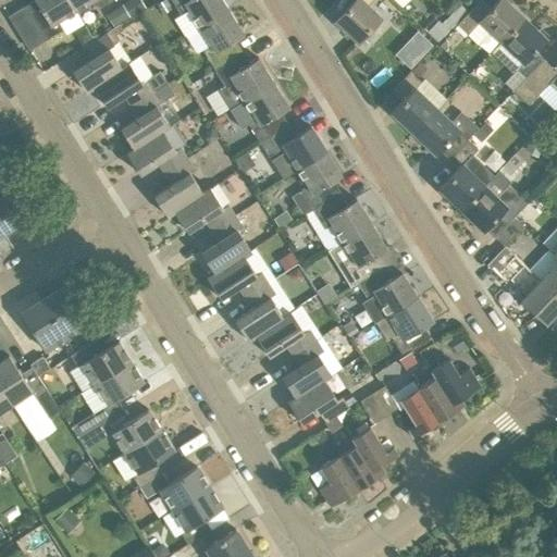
[(58,22),(76,11),(70,0),(35,0),(38,4),(26,12),(44,41),(62,29),(58,22)]
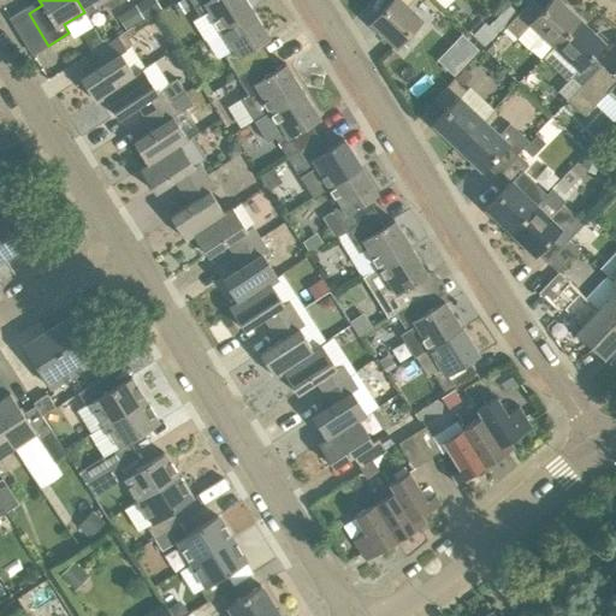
[(77,0),(84,12),(105,0),(110,9),(123,0),(77,0)]
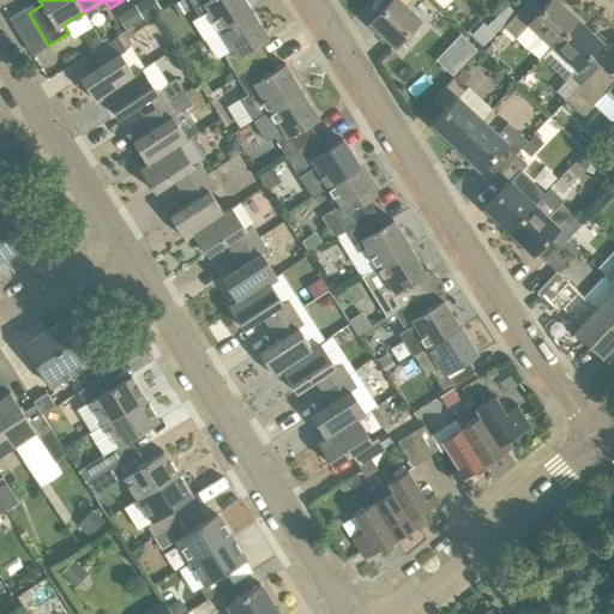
[(149,0),(144,0),(136,6),(143,18),(154,12),(156,11),(149,0)]
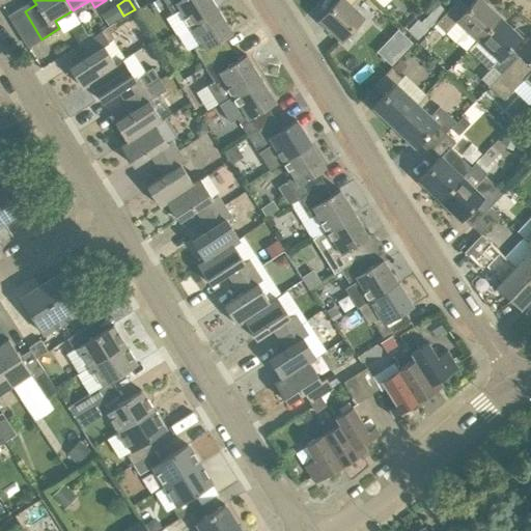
[(156,14),(164,8),(158,0),(155,0),(149,4),(156,14)]
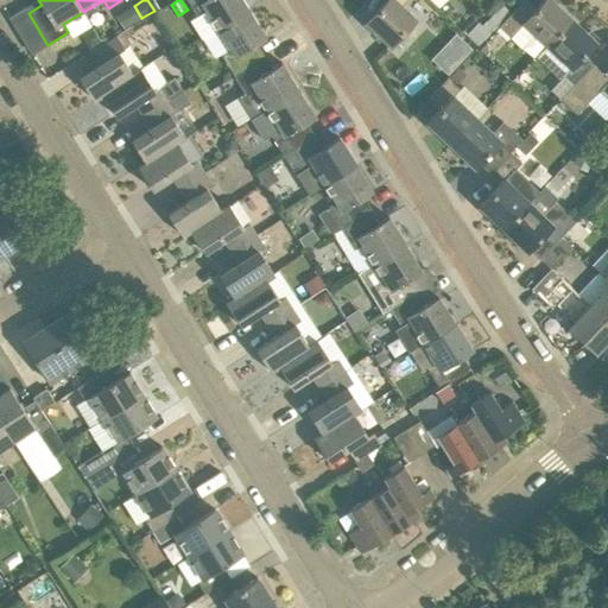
[(217,30),(249,10),(242,0),(188,0),(198,16),(206,11),(217,30)]
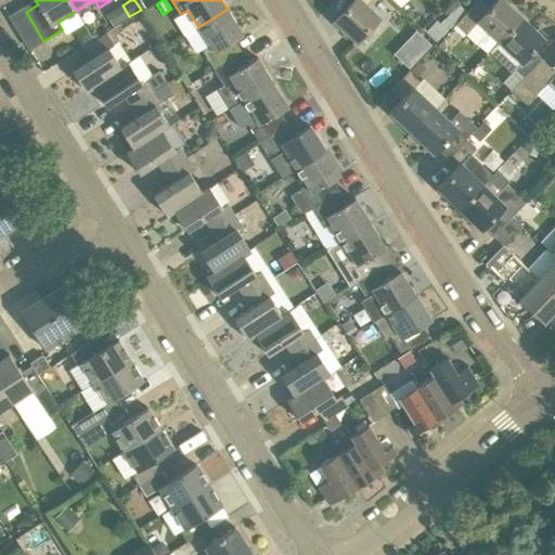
[(369,4),(372,0),(350,0),(352,1),(335,20),(357,41),(381,15),(369,4)]
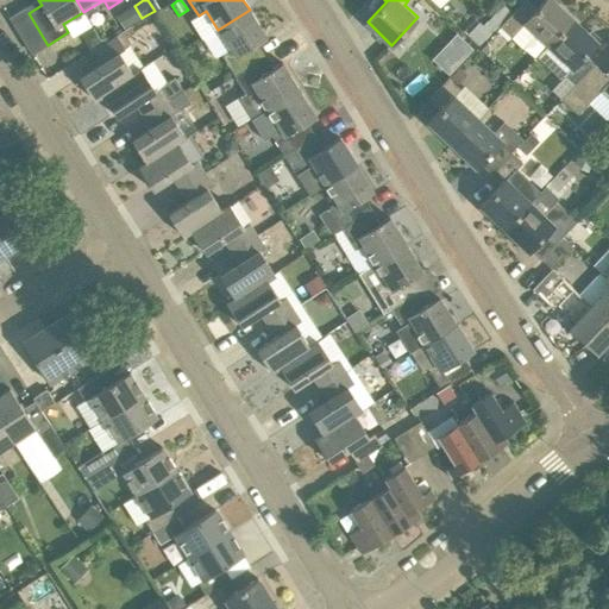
[(547,46),(572,19),(552,0),(544,0),(537,10),(526,0),(525,0),(501,26),(523,48),(535,35),(547,46)]
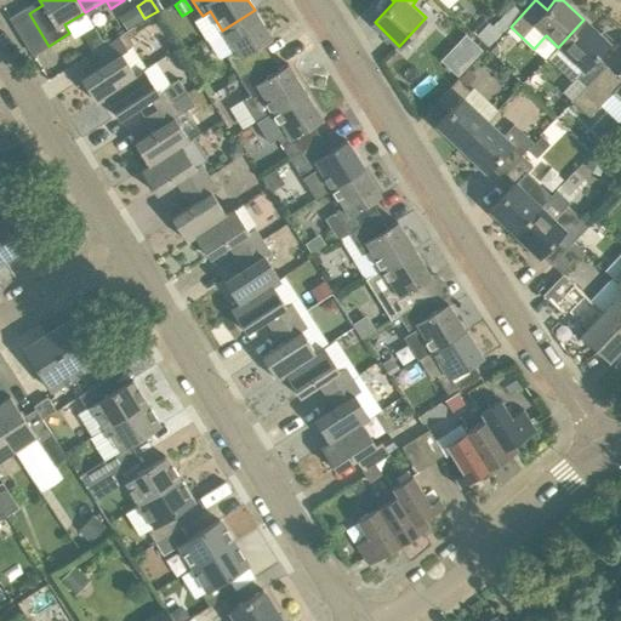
[(131,27),(144,18),(137,6),(124,13),(131,27)]
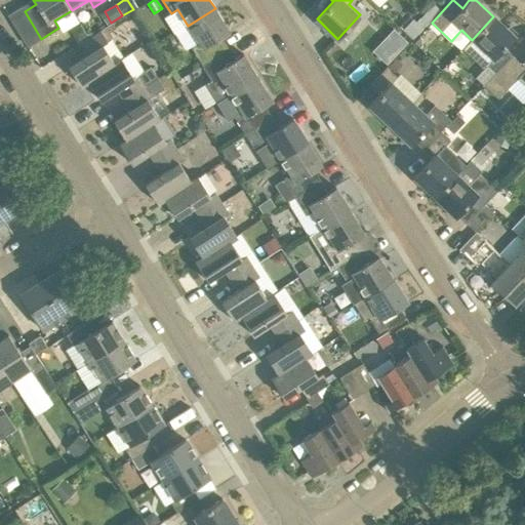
[(229,47),(221,37),(230,32),(215,8),(188,26),(189,27),(178,33),(189,48),(192,46),(203,64),(229,47)]
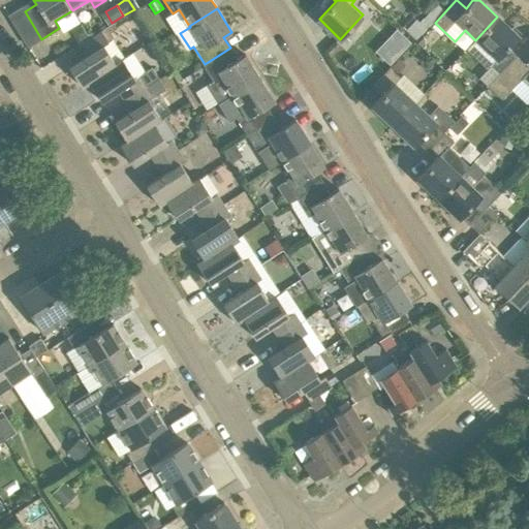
[(416,39),(439,17),(432,9),(427,14),(424,12),(406,30),(416,39)]
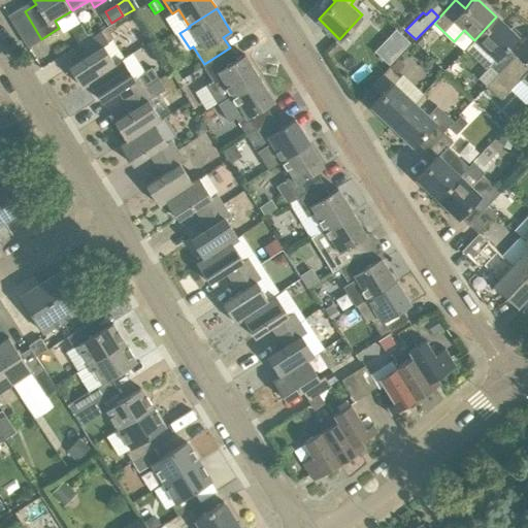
[(506,47),(518,36),(496,17),(474,40),(475,40),(467,50),(486,67),(490,63),(492,65),(481,78),(488,86),(516,56),(506,47)]
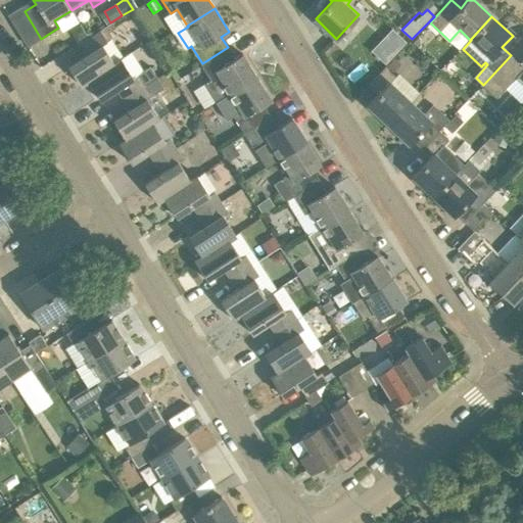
[(123,57),(110,39),(109,37),(112,35),(110,32),(115,28),(112,22),(79,45),(85,55),(68,66),(82,86),(88,82),(88,81),(114,63),(114,62),(121,58),(123,57)]
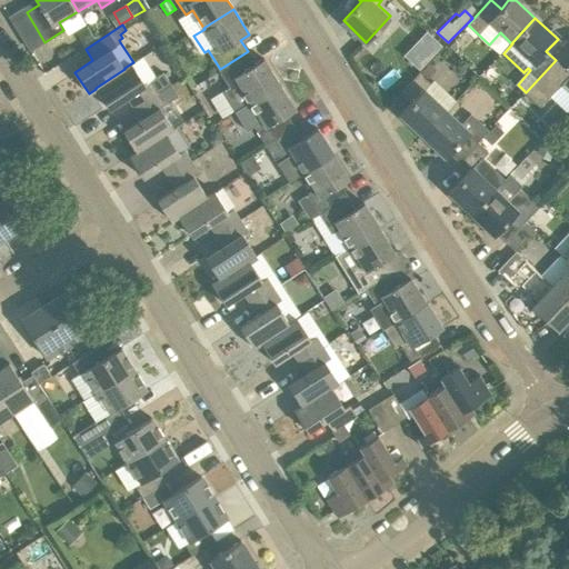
[(95,39),(86,26),(76,32),(85,46),(95,39)]
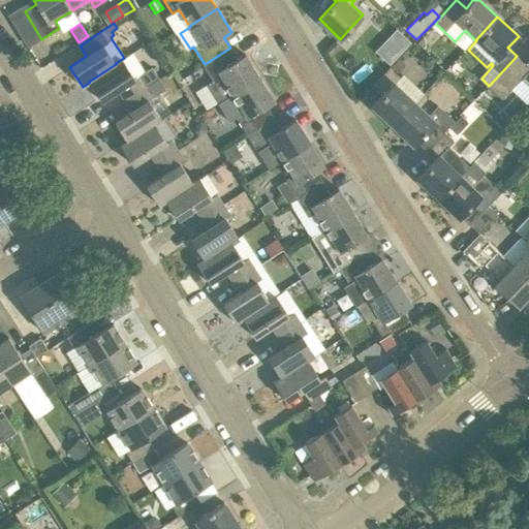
[(346,44),(353,37),(348,32),(341,39),(346,44)]
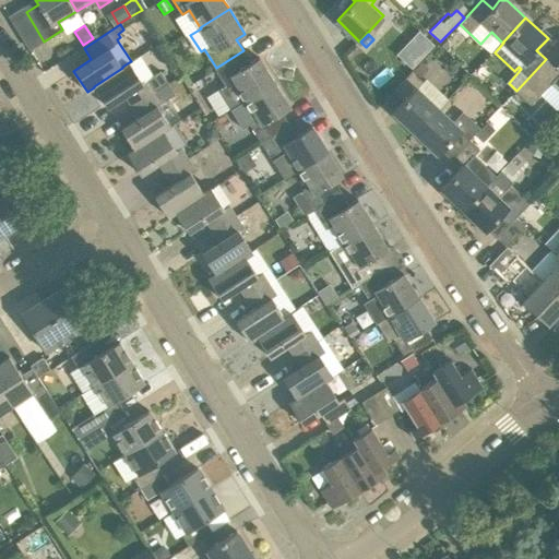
[(259,57),(250,62),(244,50),(216,68),(226,85),(218,90),(232,109),(274,82),(259,57)]
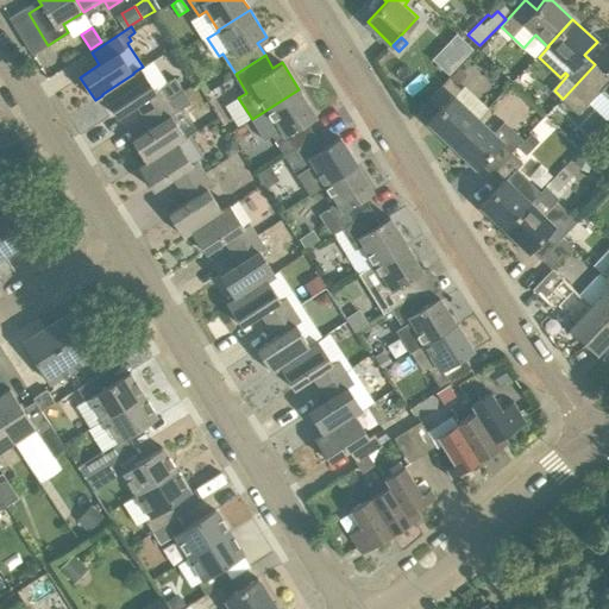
[(608,71),(607,75),(595,64),(563,99),(578,113),(601,89),(608,98),(608,71)]
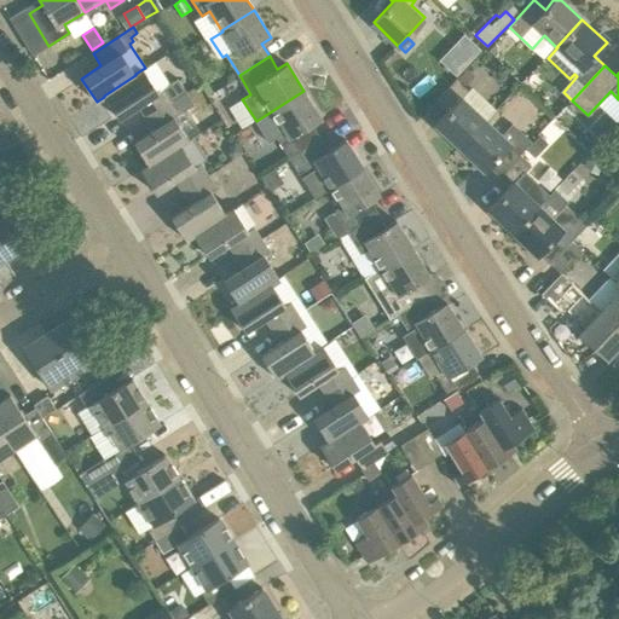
[(467,68),(456,79),(464,87),(475,76),(467,68)]
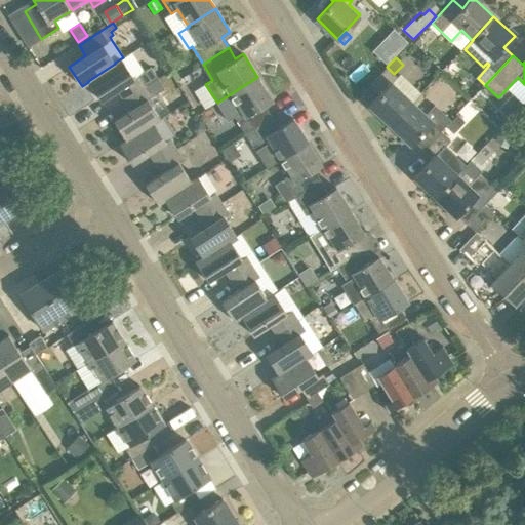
[(117,89),(124,99),(157,77),(151,67),(133,78),(121,58),(115,63),(115,64),(88,81),(88,82),(101,101),(117,89)]
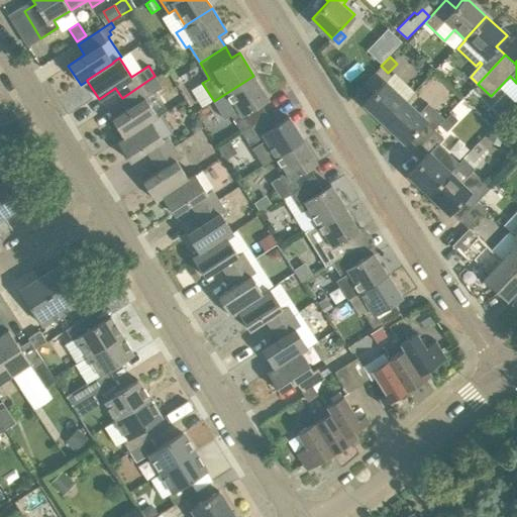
[(385,123),(406,100),(386,81),(390,76),(388,73),(381,66),(364,84),(374,93),(365,103),(385,123)]
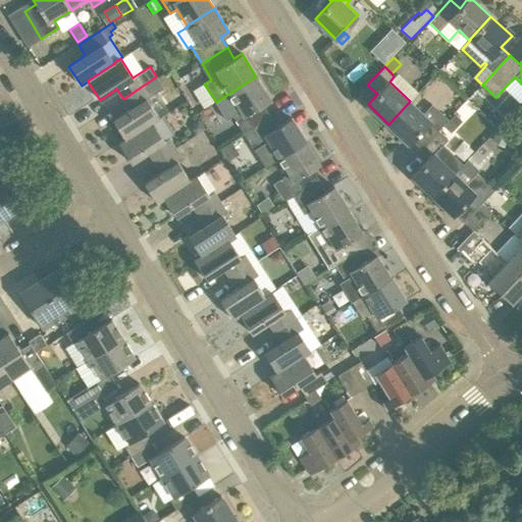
[(129,109),(113,120),(125,139),(152,121),(159,117),(147,98),(163,88),(156,76),(123,99),(129,109)]
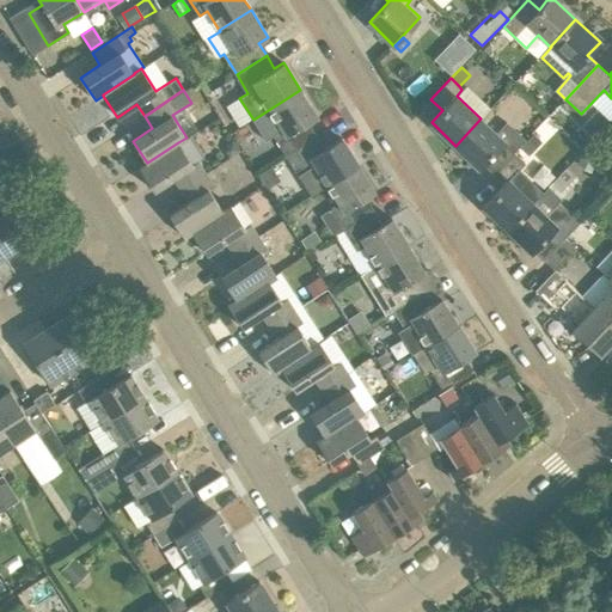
[(273,135),(286,155),(316,135),(308,123),(318,117),(300,90),(254,120),(265,141),(273,135)]
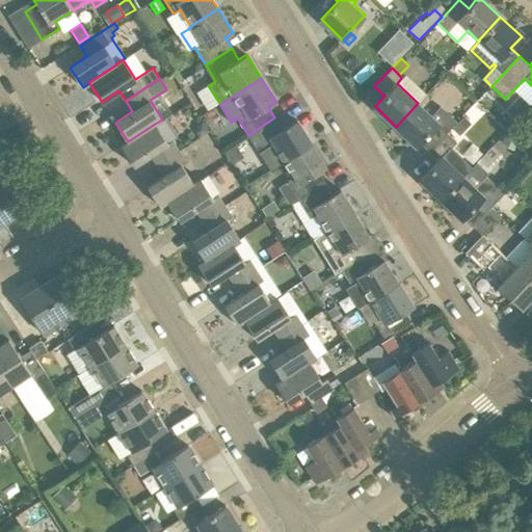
[(429,152),(447,133),(456,123),(447,114),(439,123),(418,103),(396,127),(417,147),(420,142),(429,152)]
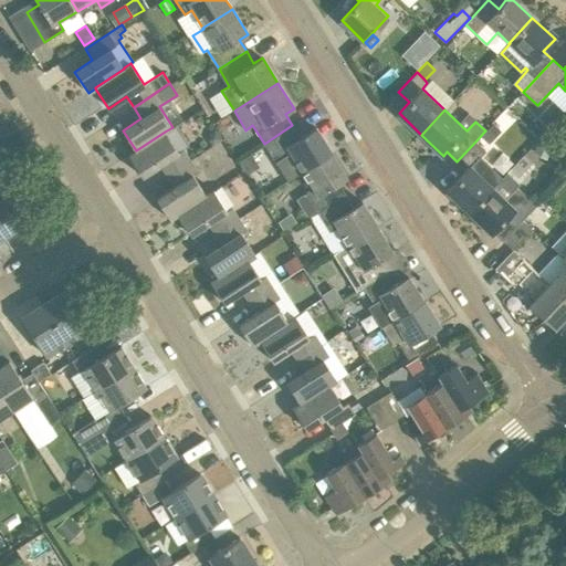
[(332,153),(316,127),(300,137),(292,125),(264,144),(276,163),(286,180),(302,171),(332,153)]
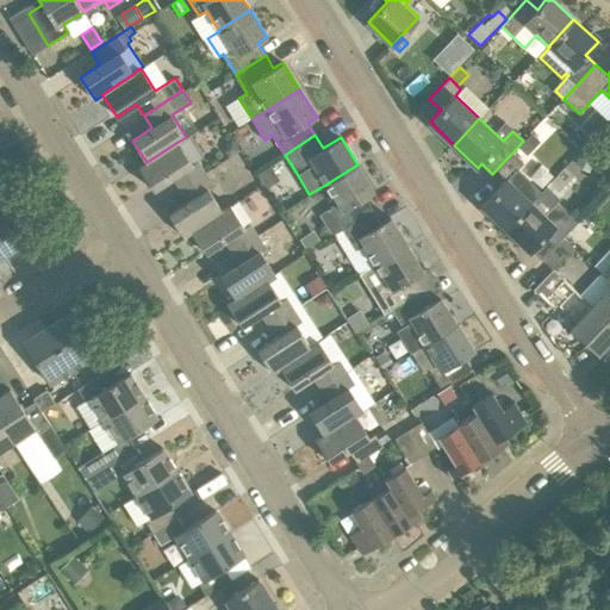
[(530,136),(516,150),(524,159),(539,144),(530,136)]
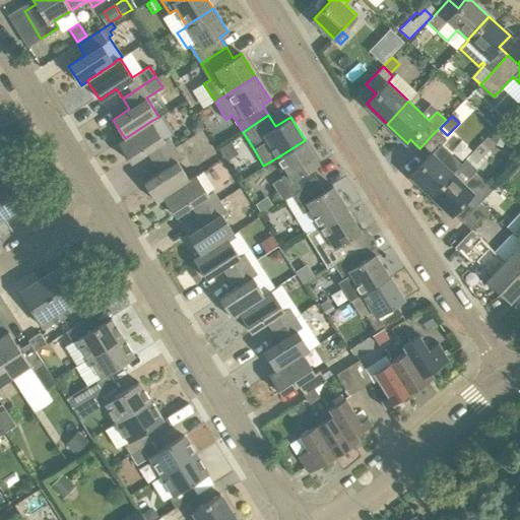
[(153,161),(176,146),(170,137),(173,135),(160,117),(159,118),(158,117),(151,121),(125,138),(118,142),(130,163),(147,151),(153,161)]
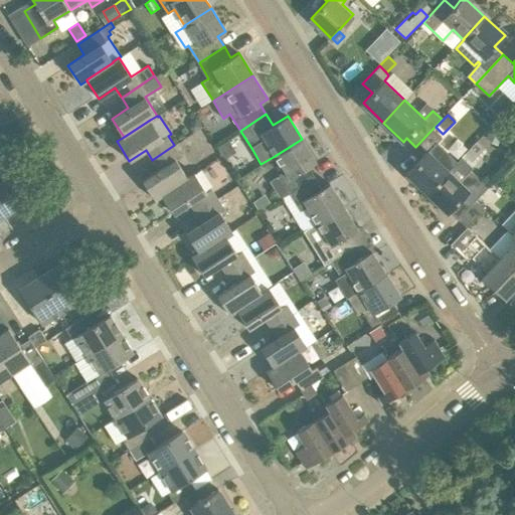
[(202,127),(197,119),(191,122),(190,128),(194,132),(202,127)]
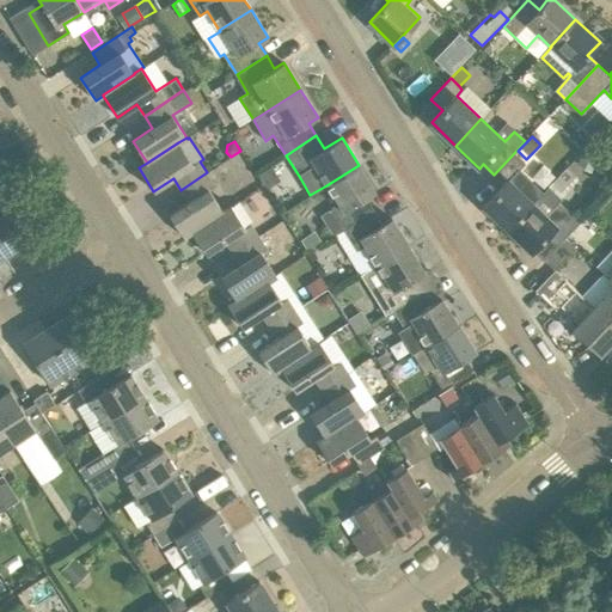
[(508,230),(534,202),(544,193),(520,170),(526,164),(514,153),(494,175),(505,184),(483,206),(508,230)]
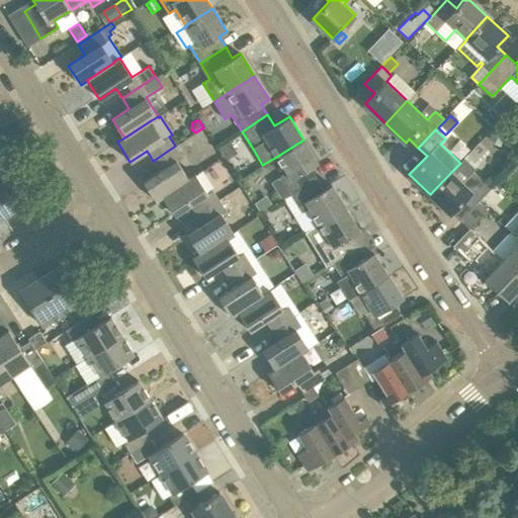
[(488,140),(501,146),(505,137),(492,131),(488,140)]
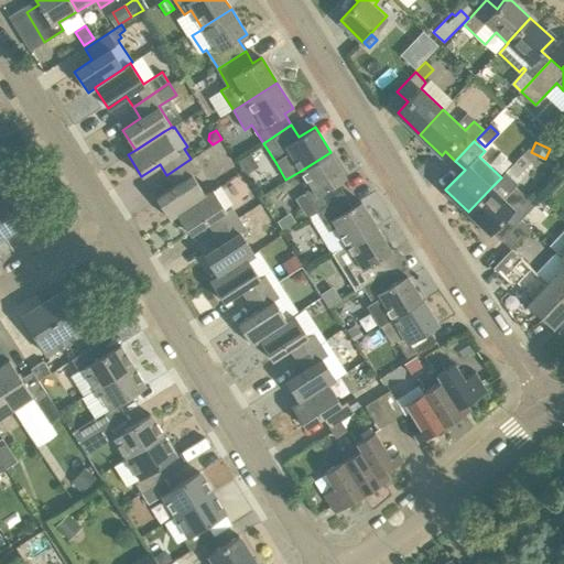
[(258,167),(250,152),(237,161),(246,174),(258,167)]
